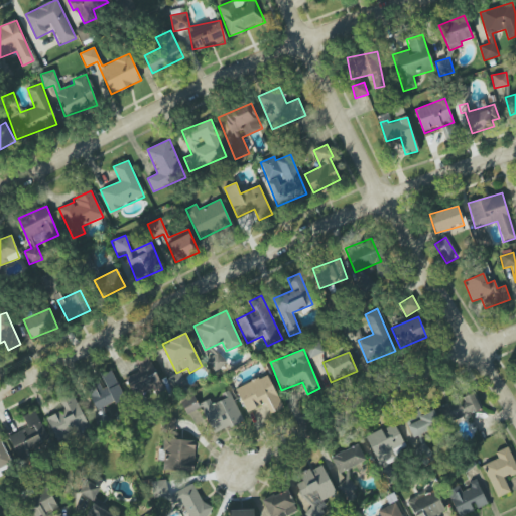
[(215,371),(226,364),(219,353),(208,360),(215,371)]
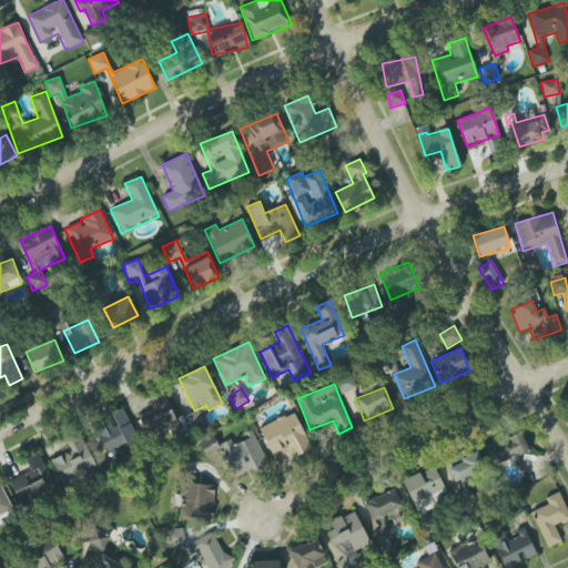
[(148,436),(176,422),(161,389),(149,395),(154,407),(138,415),(148,436)]
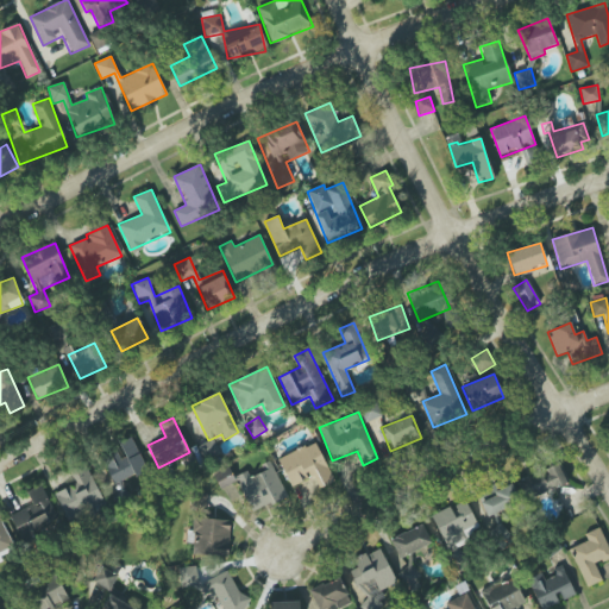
[(117,444),(119,447),(100,456),(114,487),(148,471),(132,437),(117,444)]
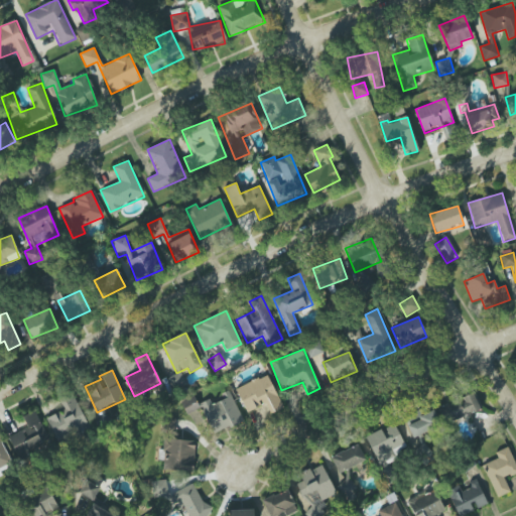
[(265,404),(270,415),(283,408),(267,374),(235,389),(246,412),(265,404)]
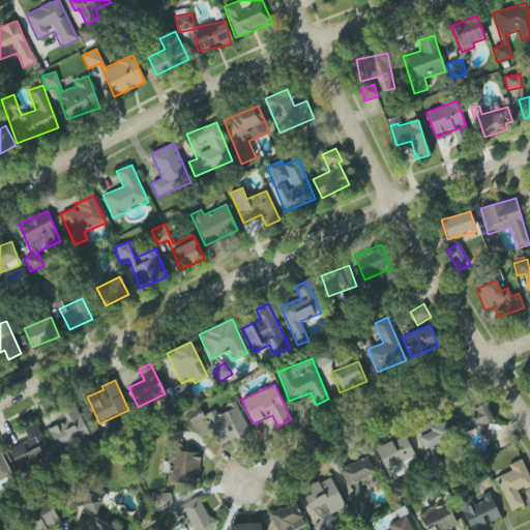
[(249,433),(235,401),(227,405),(229,410),(217,415),(214,410),(205,414),(219,446),(249,433)]
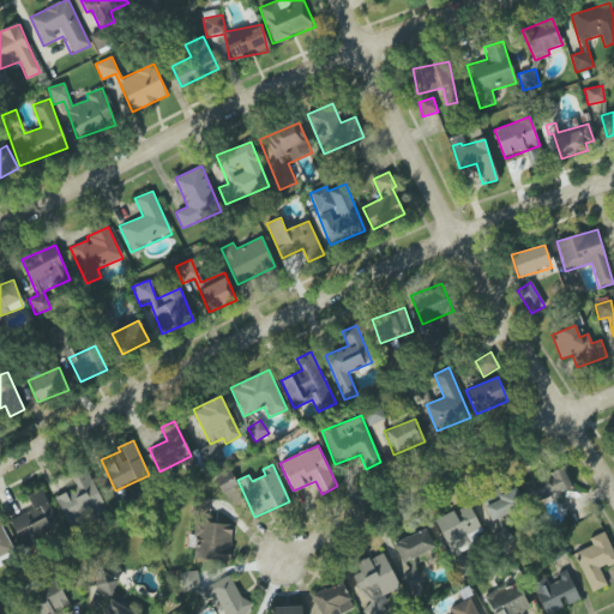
[(530,505),(571,488),(563,467),(522,485),(530,505)]
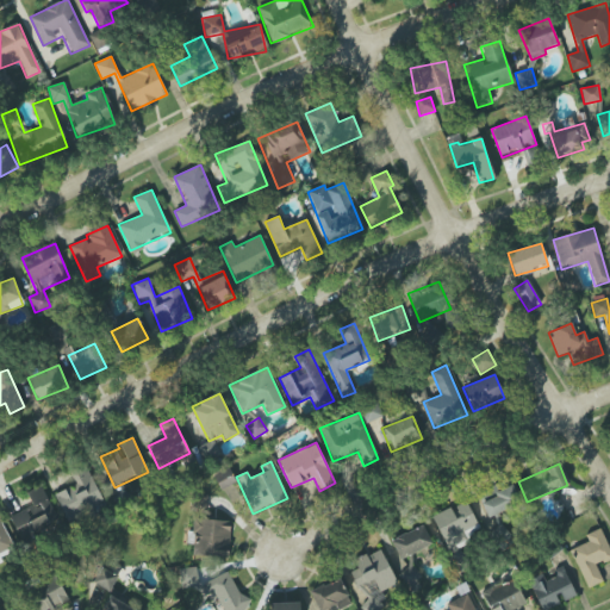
[(221,489),(235,483),(229,468),(215,475),(221,489)]
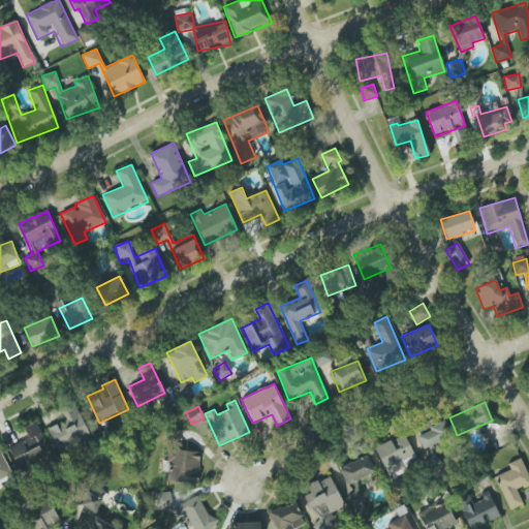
[(90,437),(78,409),(64,415),(66,419),(48,429),(58,452),(90,437)]
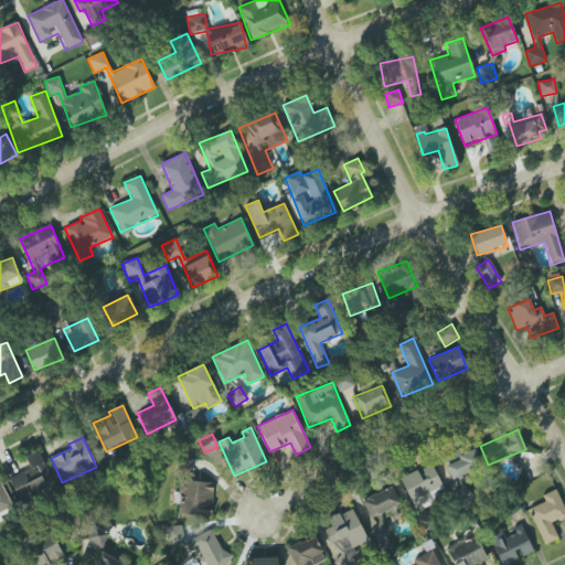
[(446,467),(452,480),(482,466),(473,448),(458,456),(460,460),(446,467)]
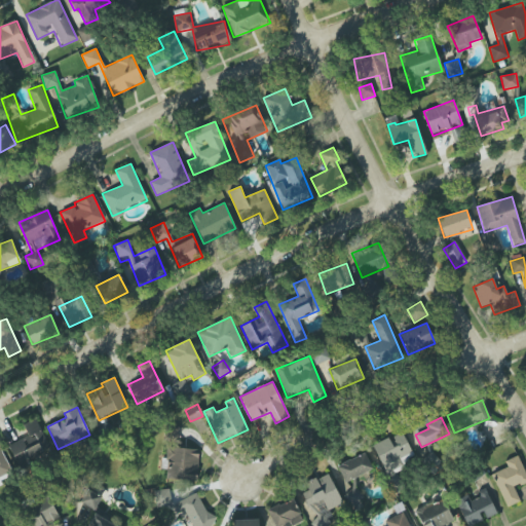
[(28,436),(8,445),(17,466),(50,451),(36,419),(23,424),(28,436)]
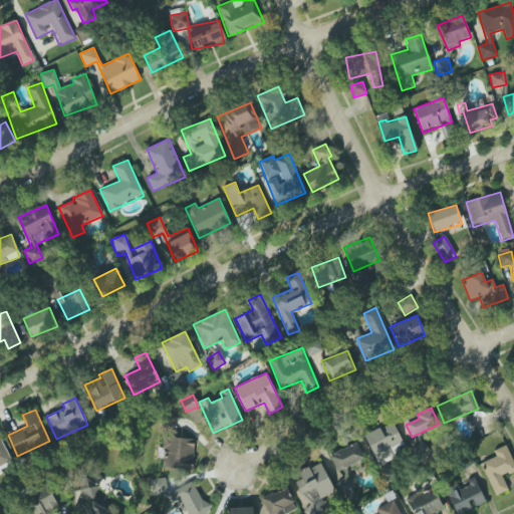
[(408,451),(393,422),(364,436),(379,466),(408,451)]
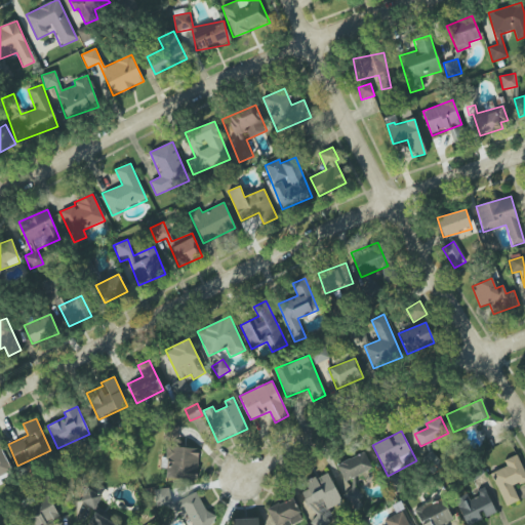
[(198,477),(198,447),(166,447),(166,477),(198,477)]
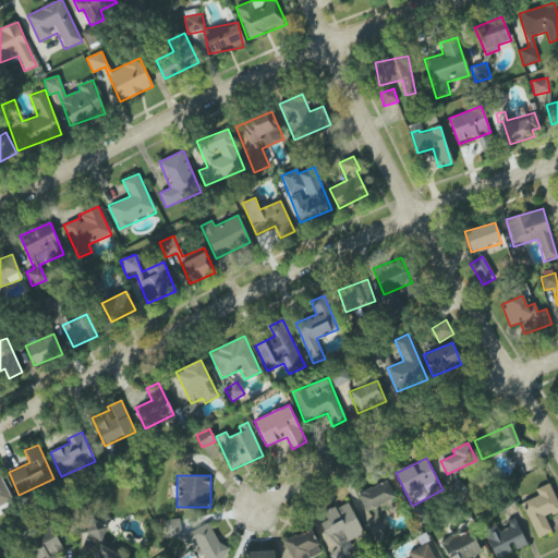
[(395,499),(388,481),(358,493),(365,511),(395,499)]
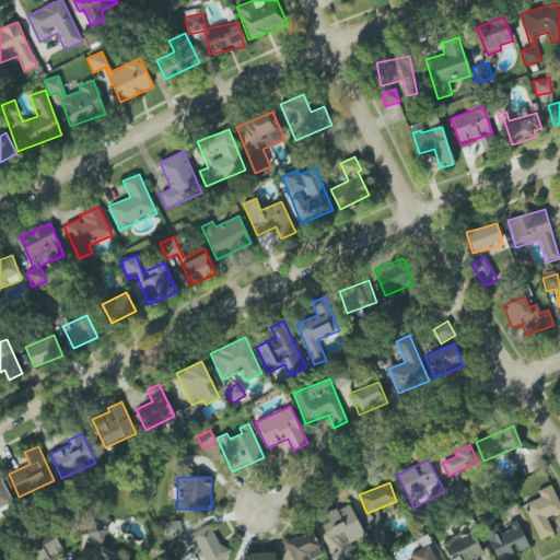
[(524,505),(540,498),(538,491),(551,486),(559,503),(559,514),(555,517),(553,515),(547,518),(555,535),(540,540),(524,505)]
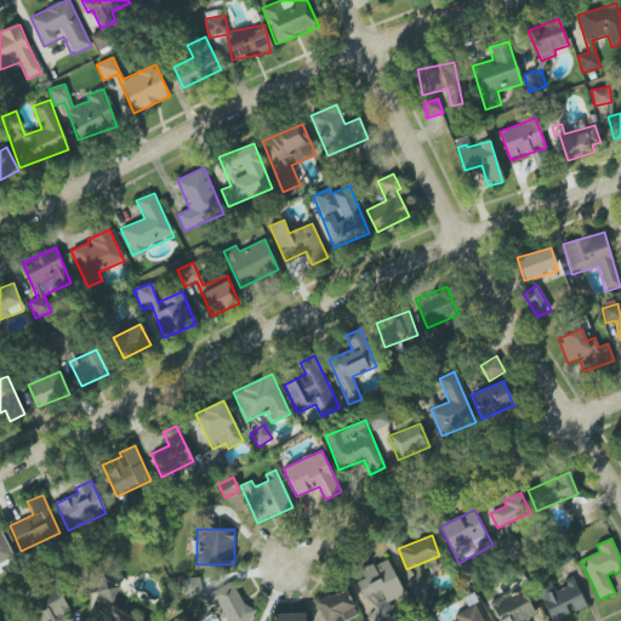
[(405,594),(387,558),(359,573),(363,579),(357,582),(372,611),(405,594)]
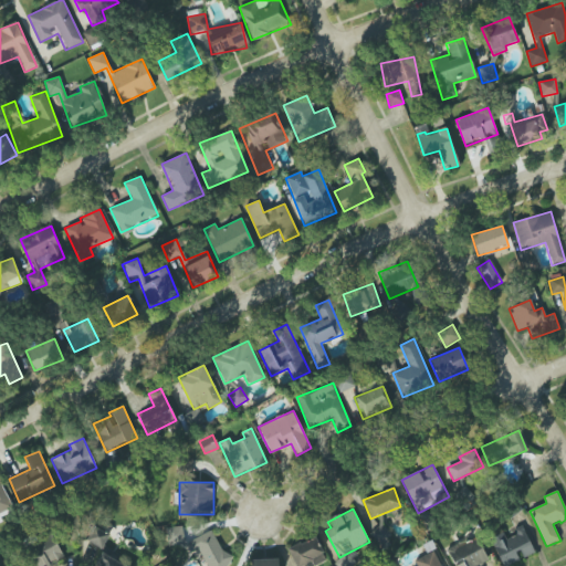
[(521,558),(534,553),(522,525),(513,530),(515,535),(506,540),(503,532),(490,538),(502,565),(505,565),(521,559),(521,558)]
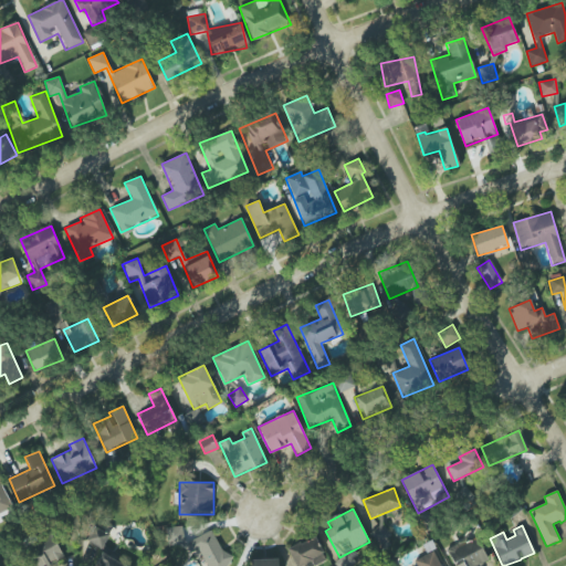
[(101,549),(109,535),(94,526),(86,541),(101,549)]
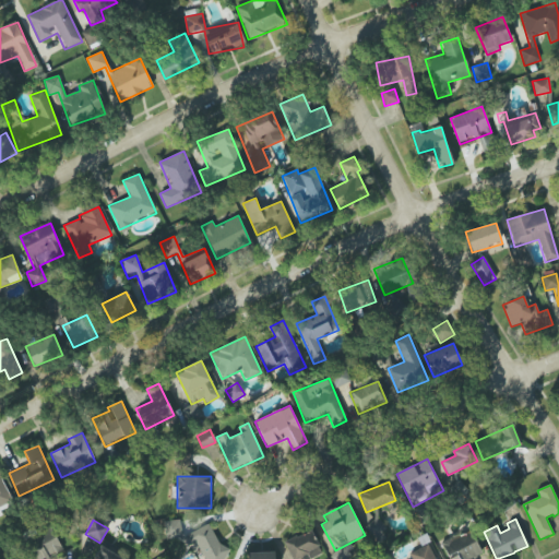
[(228,558),(210,523),(185,536),(176,520),(167,525),(179,548),(194,540),(204,558),(228,558)]
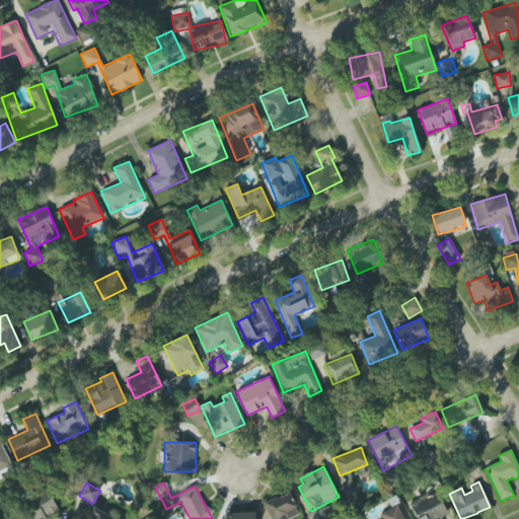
[(44,518),(43,517),(58,510),(49,492),(31,500),(39,516),(32,518),(44,518)]
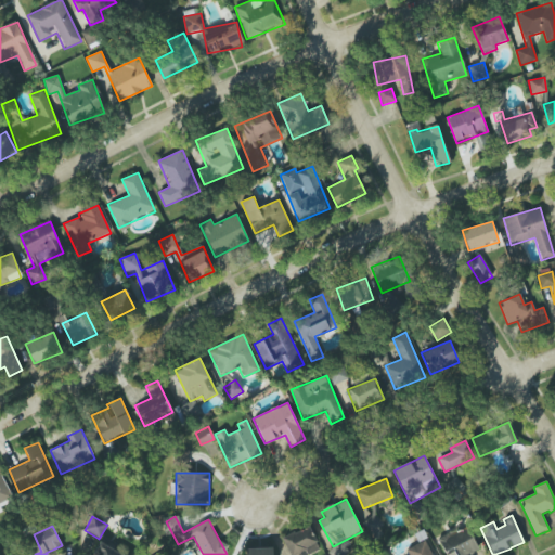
[(288,554),(285,554),(307,554),(320,550),(309,526),(282,539),(288,554)]
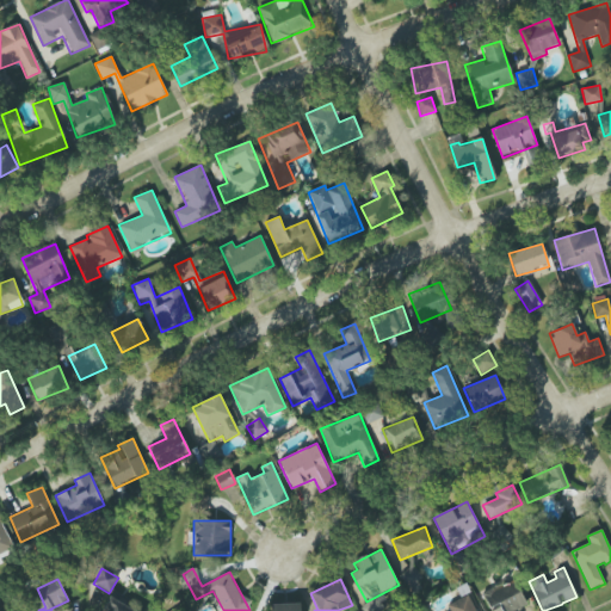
[(513,610),(526,605),(516,579),(483,593),(491,610),(513,610)]
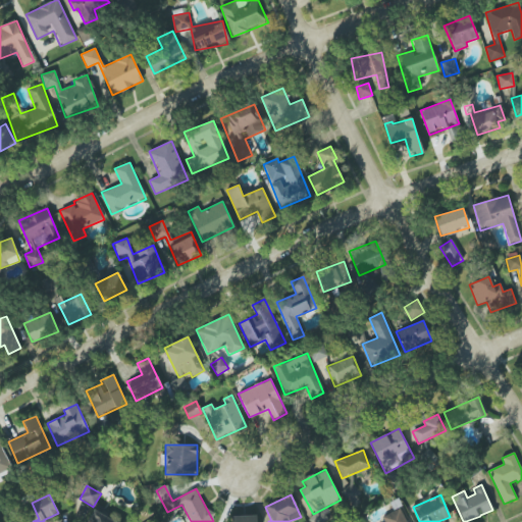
[(407,521),(400,508),(381,517),(383,521),(407,521)]
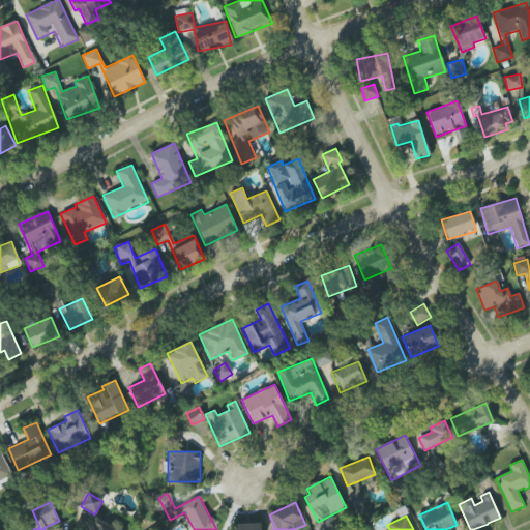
[(120,529),(95,520),(90,529),(120,529)]
